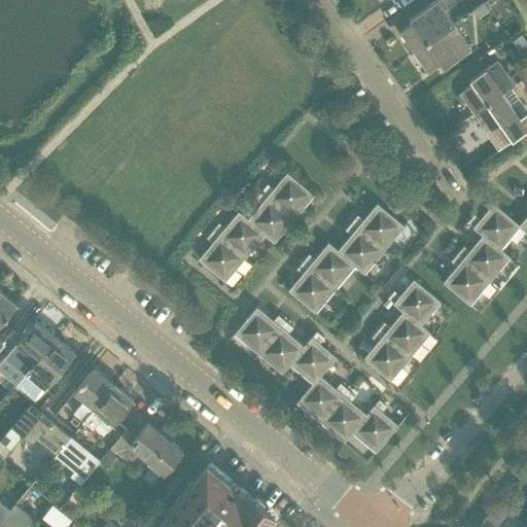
[(454,24),(444,9),(456,0),(434,0),(409,19),(412,24),(398,33),(413,53),(454,24)]
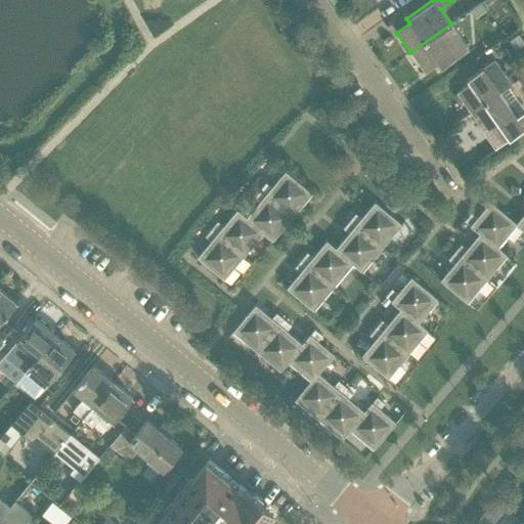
[(486,10),(481,2),(470,10),(475,18),(486,10)]
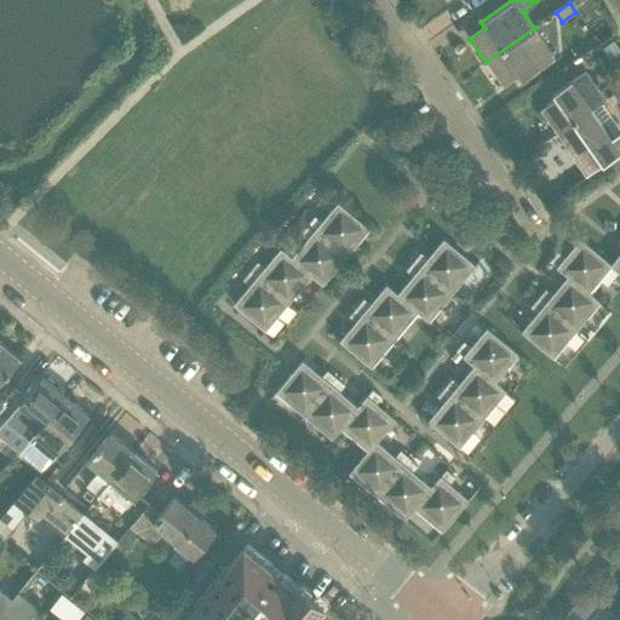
[(554,56),(534,28),(486,62),(503,85),(518,74),(522,79),(539,67),(539,65),(554,56)]
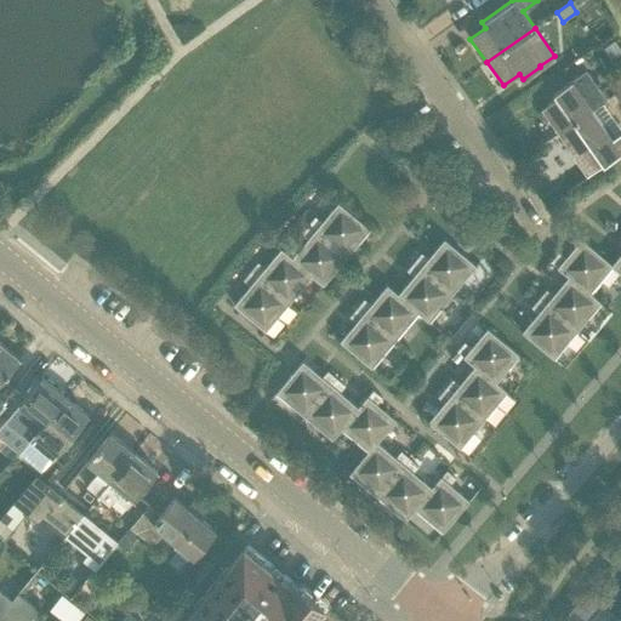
[(557,98),(541,109),(558,134),(592,109),(602,102),(603,103),(607,101),(585,70),(571,80),(553,93),(557,98)]
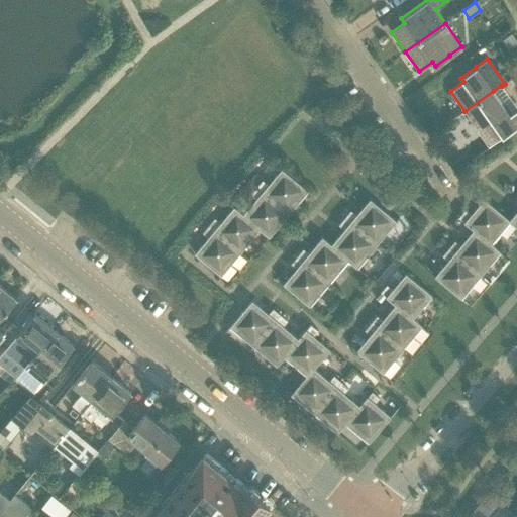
[(516,63),(506,71),(511,78),(516,74),(516,63)]
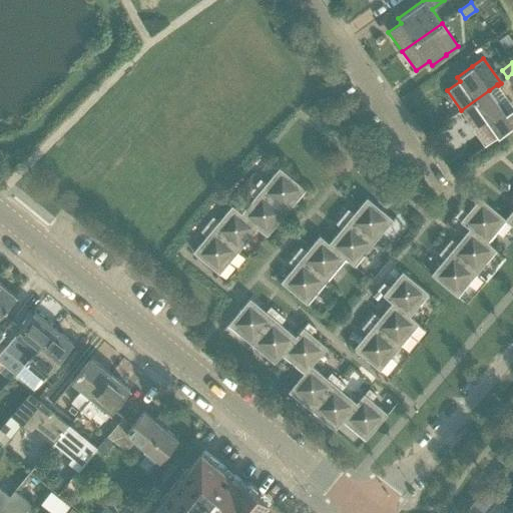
[(489,90),(461,110),(475,129),(474,130),(485,145),(512,126),(512,105),(498,85),(497,84),(489,90)]
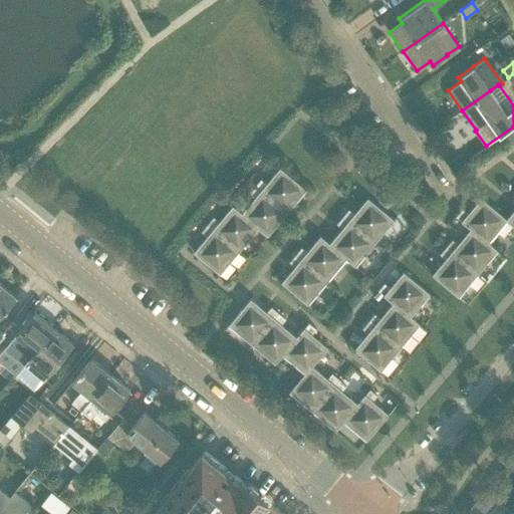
[(306,189),(280,168),(266,184),(261,180),(255,186),(286,212),(306,189)]
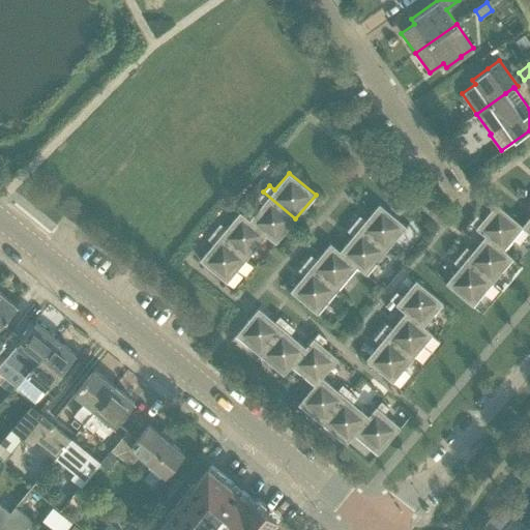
[(295,218),(263,192),(256,200),(262,205),(249,219),(270,238),(275,243),(295,218)]
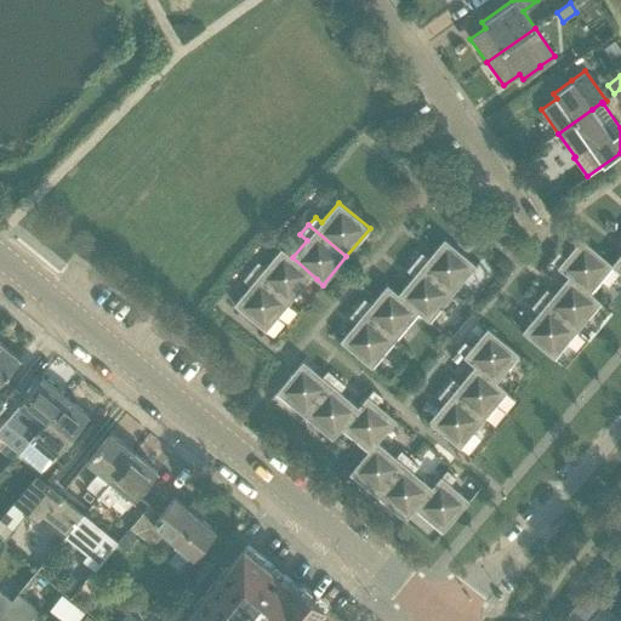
[(421,254),(415,262),(453,294),(476,266),(444,238),(427,258),(421,254)]
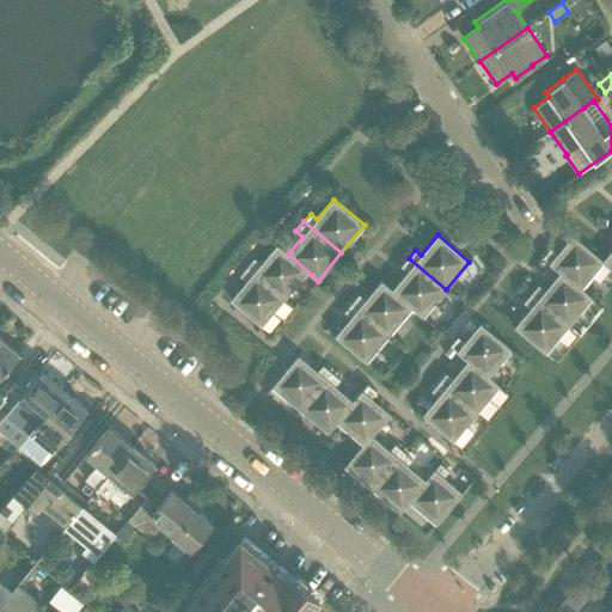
[(550,249),(543,258),(560,273),(582,289),(603,264),(603,263),(571,237),(557,255),(550,249)]
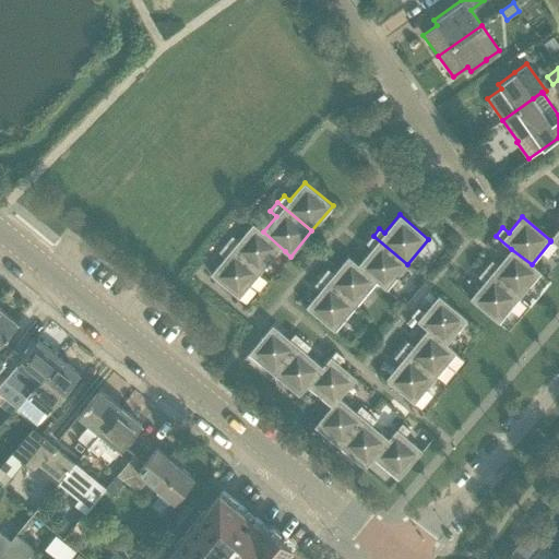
[(285,251),(263,232),(252,224),(238,241),(233,237),(226,245),(264,276),(285,251)]
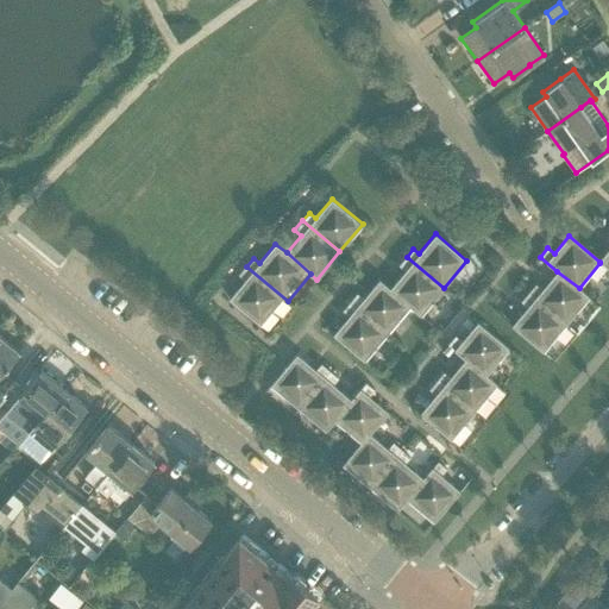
[(399,267),(405,271),(390,288),(410,306),(421,315),(444,288),(407,257),(399,267)]
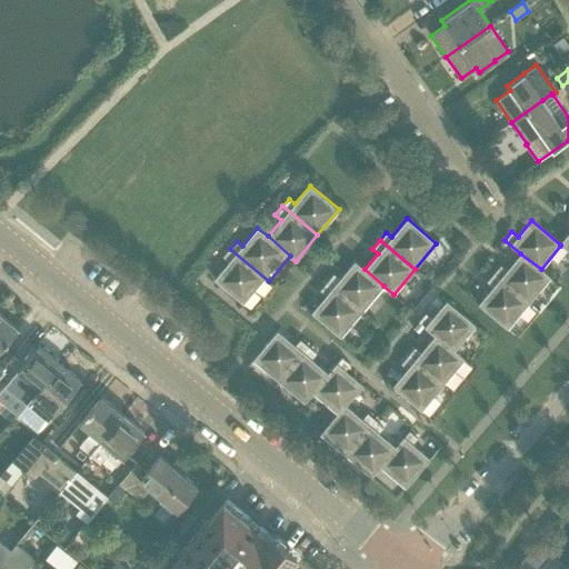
[(269,281),(230,249),(222,257),(228,262),(215,279),(248,307),(269,281)]
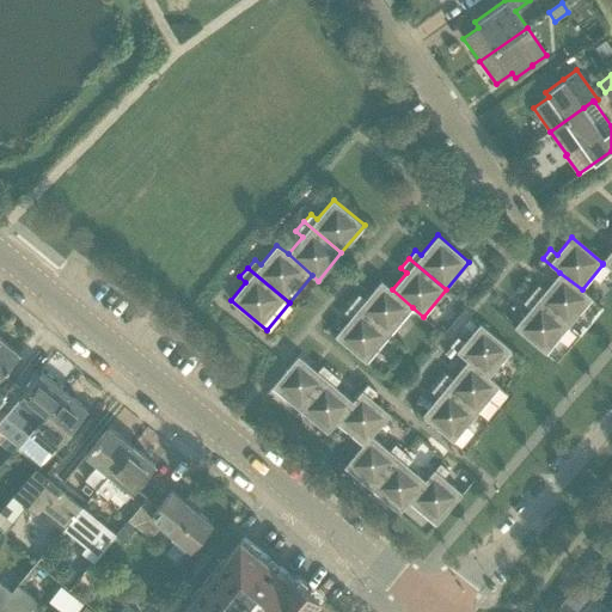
[(538,286),(531,295),(538,300),(569,326),(591,299),(581,291),(582,289),(560,273),(545,292),(538,286)]
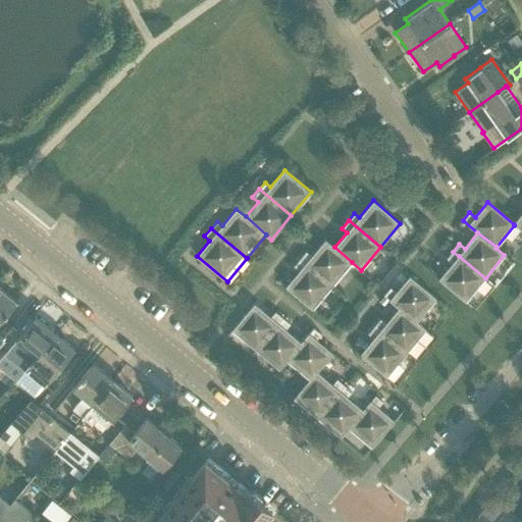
[(306,252),(300,259),(332,285),(352,262),(334,247),(325,240),(311,256),(306,252)]
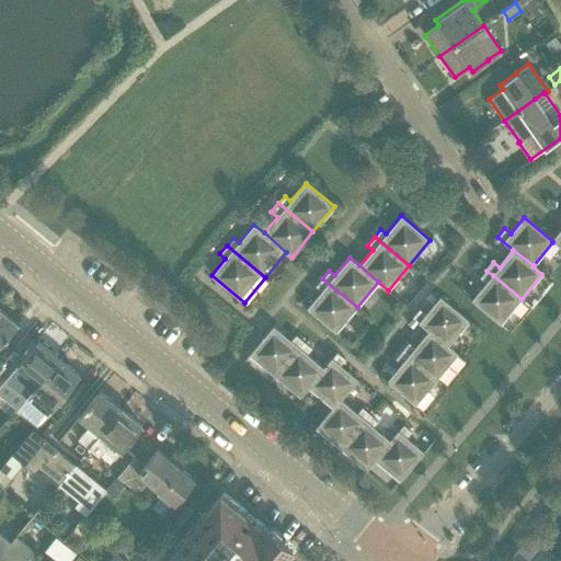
[(487,283),(472,300),(501,324),(522,299),(493,275),(487,271),(481,277),(487,283)]
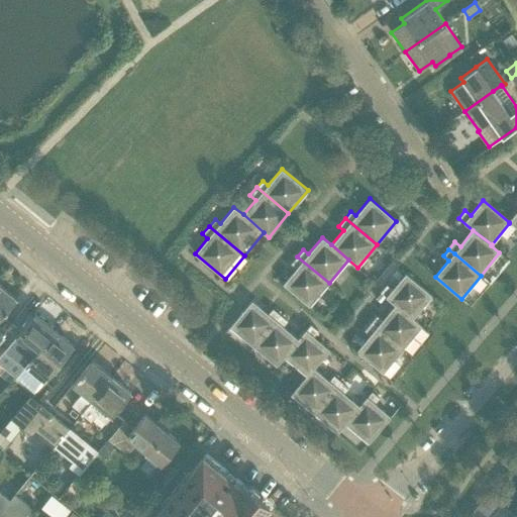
[(296,269),(283,284),(310,306),(329,283),(297,256),(291,265),(296,269)]
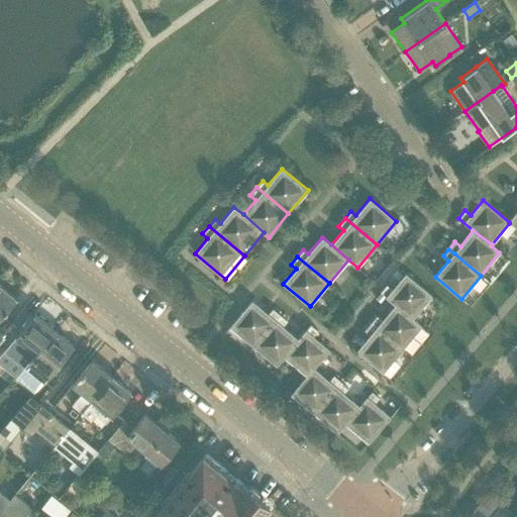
[(387,297),(396,305),(414,320),(434,296),(407,274),(394,290),(388,285),(382,293),(387,297)]
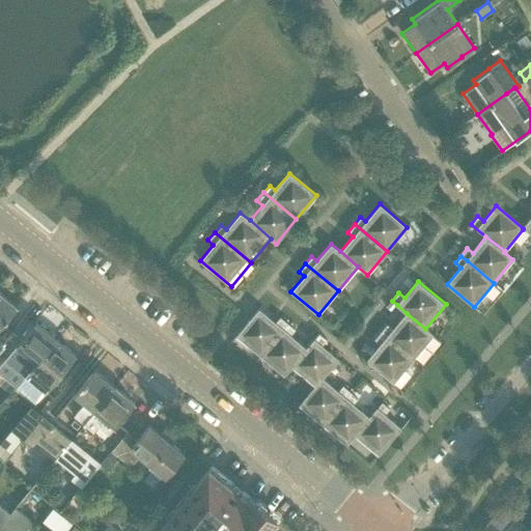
[(0,325),(16,306),(0,292),(0,325)]
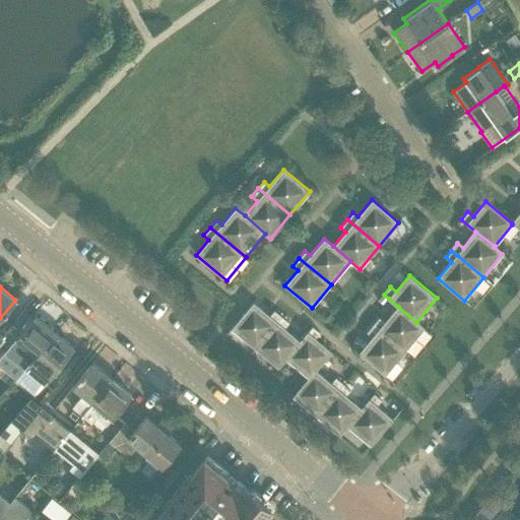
[(231,329),(254,348),(281,316),(274,311),(270,316),(253,302),(231,329)]
